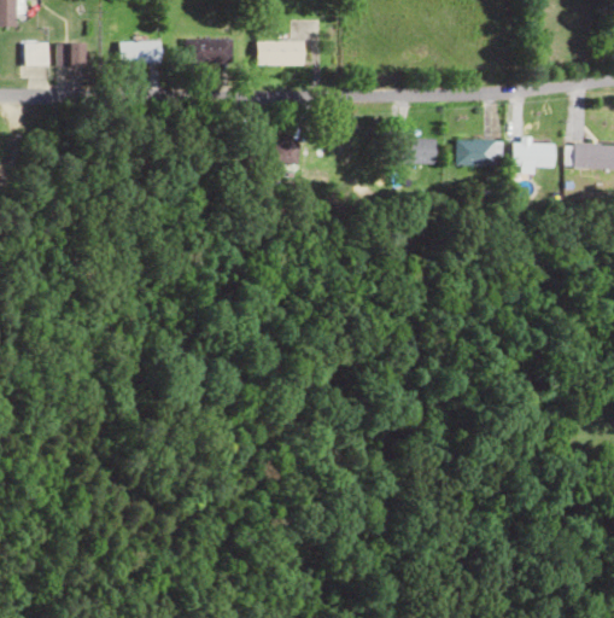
[(0,0),(0,27),(18,27),(17,0),(0,0)]
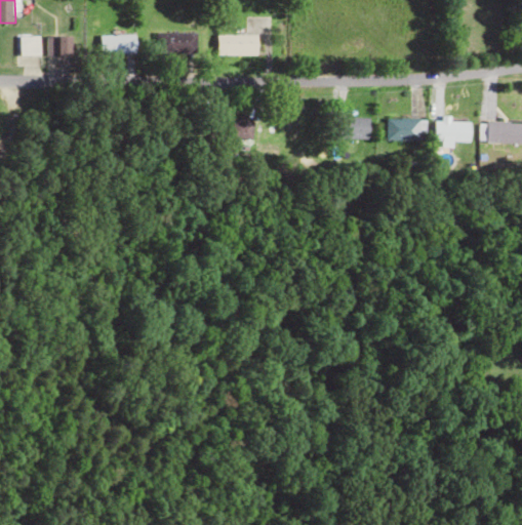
[(198,33),(165,32),(165,52),(198,53),(198,33)]
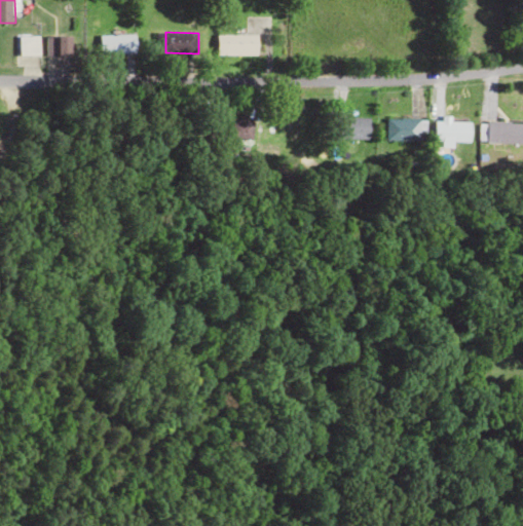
[(40,55),(40,33),(19,33),(19,55),(40,55)]
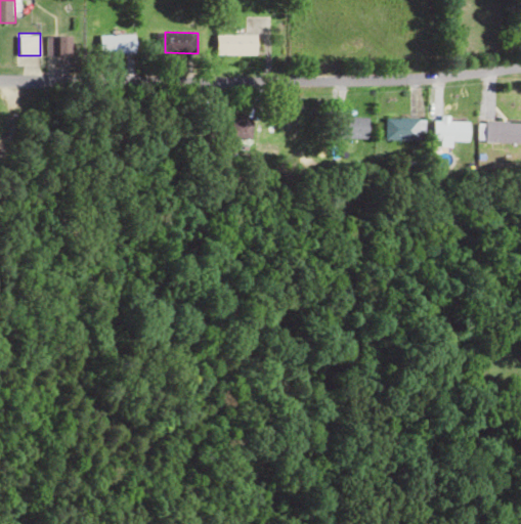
[(137,35),(103,36),(104,53),(138,52),(137,35)]
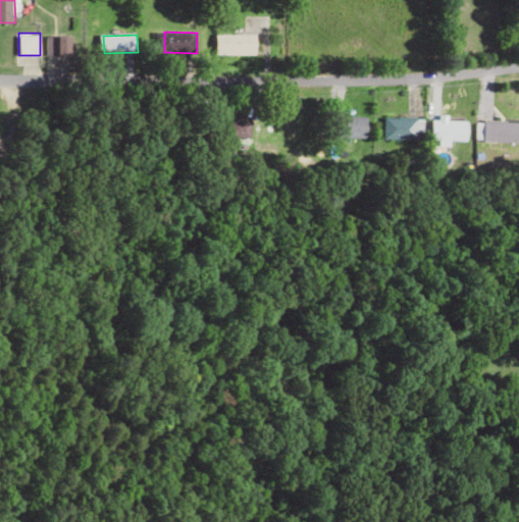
[(258,35),(217,35),(217,55),(258,55),(258,35)]
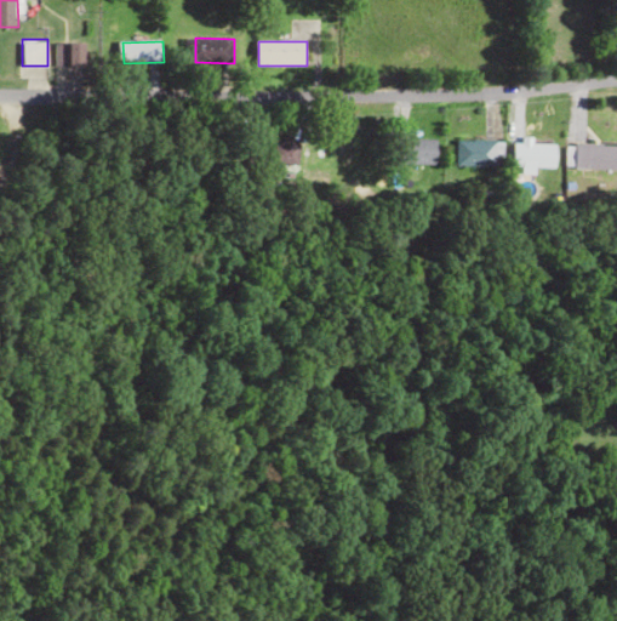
[(86,68),(86,44),(57,44),(57,68),(86,68)]
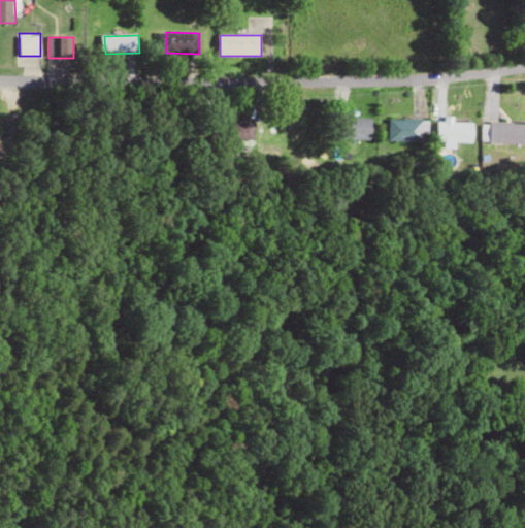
[(373,118),(340,118),(340,138),(373,138),(373,118)]
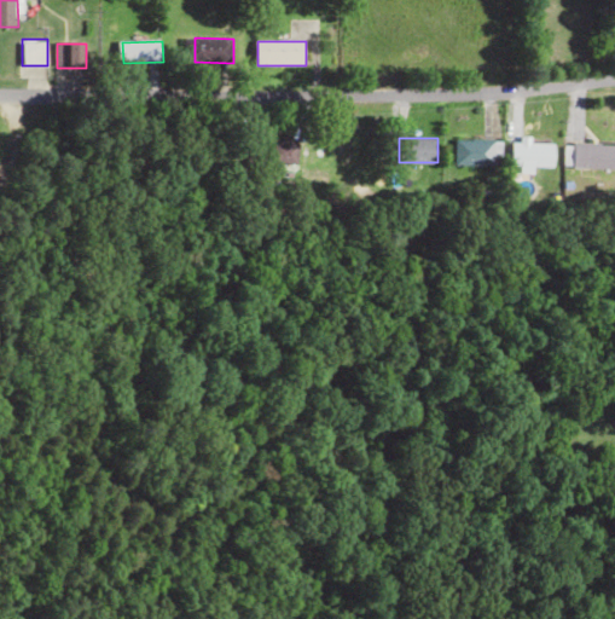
[(499,165),(499,139),(458,139),(458,165),(499,165)]
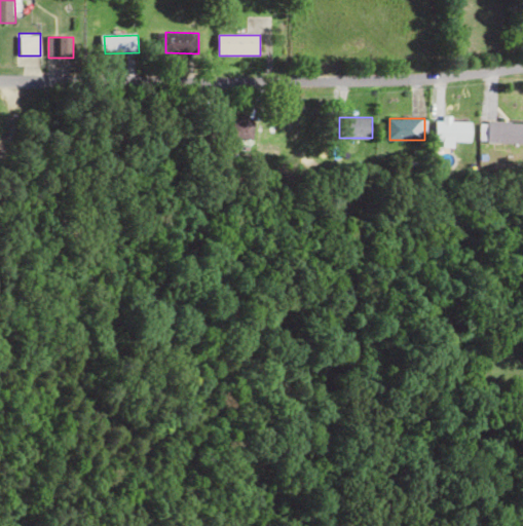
[(473,140),(473,120),(432,120),(432,140),(473,140)]
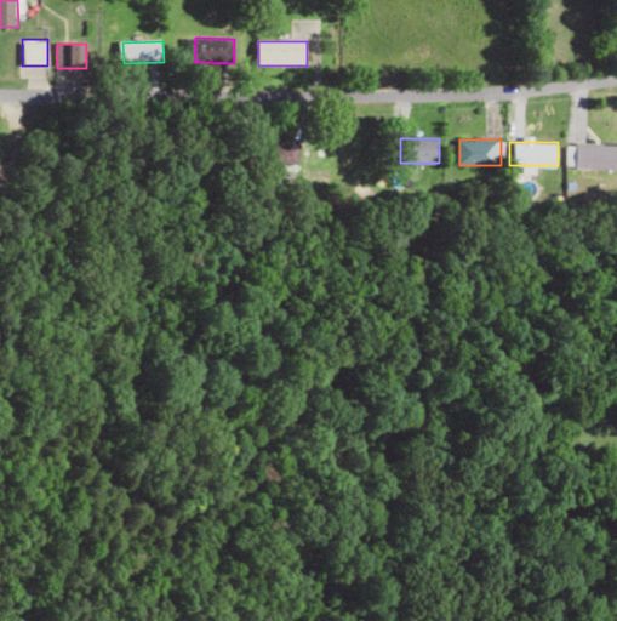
[(616,143),(576,143),(576,169),(616,167),(616,143)]
